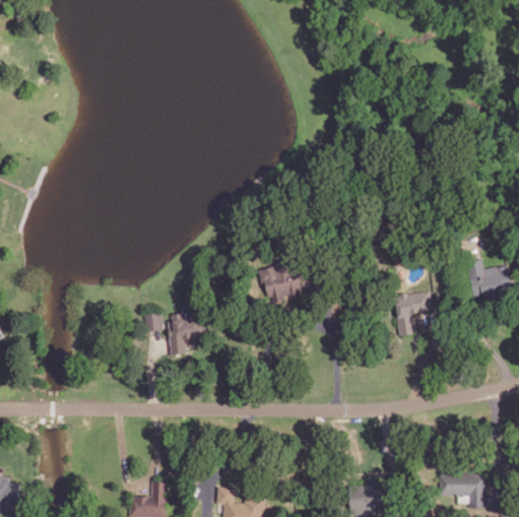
[(257,270),(260,284),(264,283),(267,296),(288,291),(289,296),(296,295),(287,260),(272,264),(272,267),(257,270)]
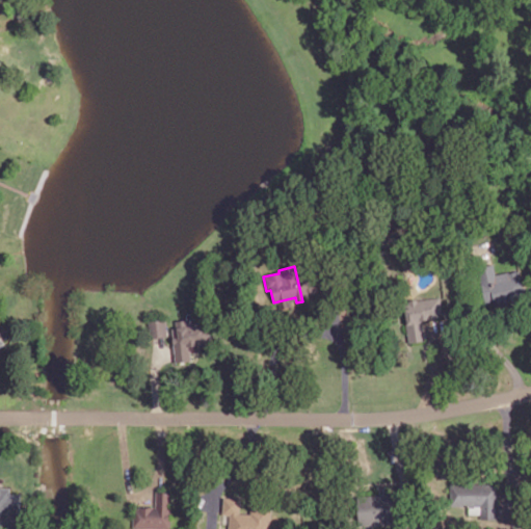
[(477,269),(485,307),(525,297),(519,271),(495,276),(492,266),(477,269)]
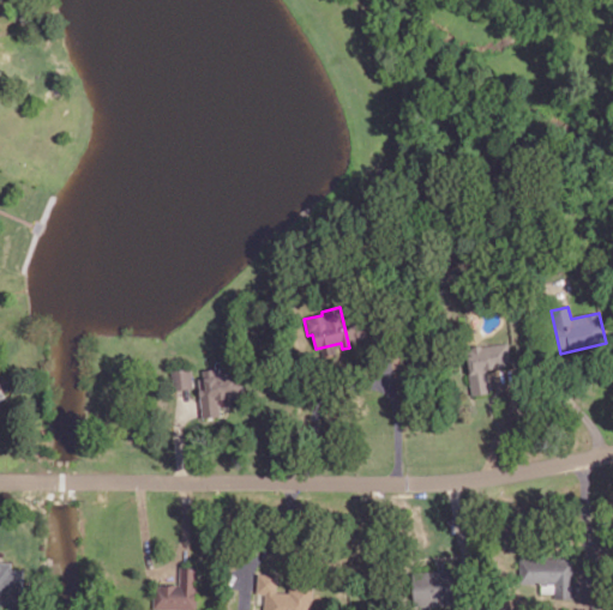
[(466,351),(472,397),(490,394),(486,370),(510,367),(506,345),(481,349),(479,346),(473,348),(470,350),(466,351)]
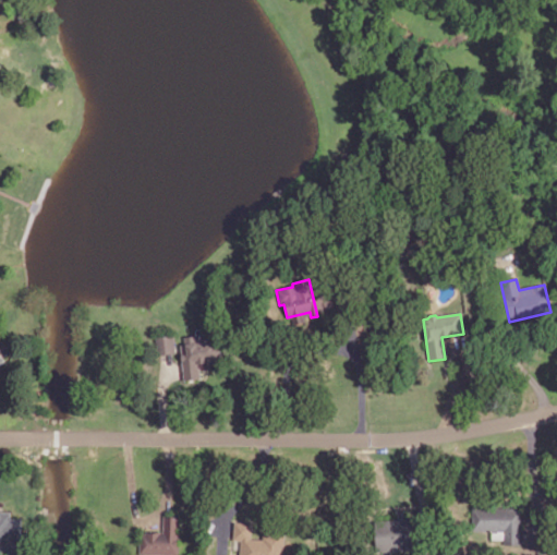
[(155,339),(157,357),(173,354),(172,337),(155,339)]
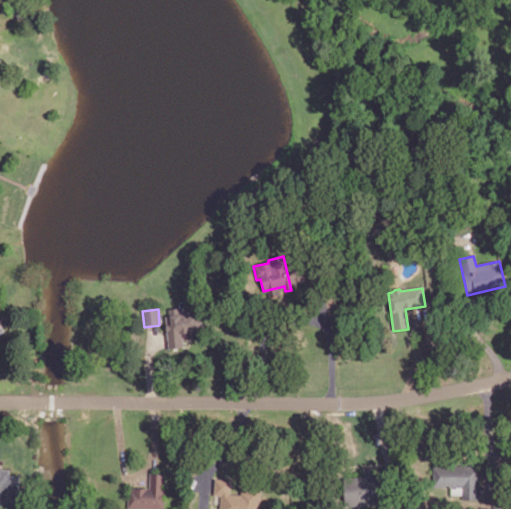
[(168,310),(169,318),(164,318),(168,349),(183,348),(181,334),(187,333),(186,327),(194,326),(193,315),(189,312),(179,313),(179,309),(168,310)]
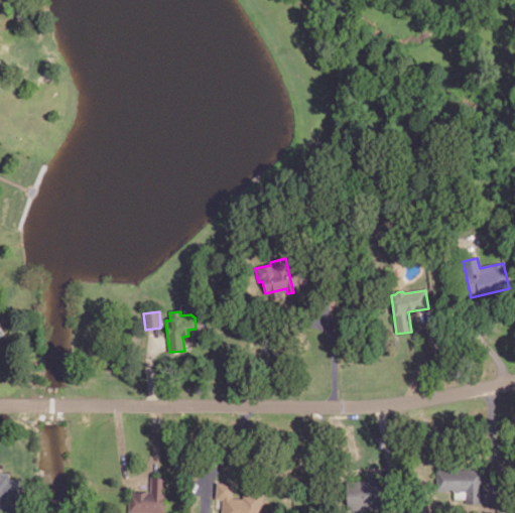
[(436,471),(436,491),(466,491),(466,504),(482,504),(482,471),(436,471)]
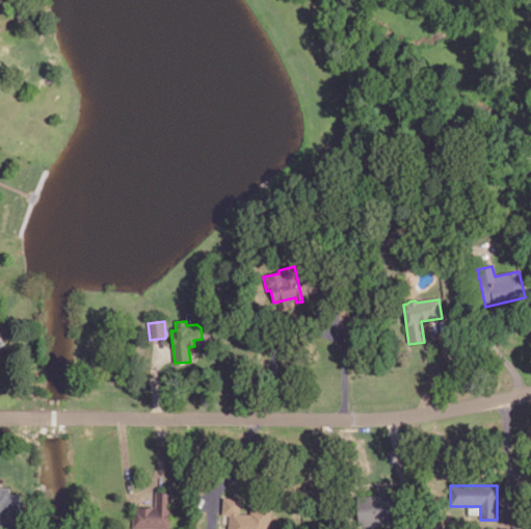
[(1,528),(1,524),(7,525),(7,528),(19,528),(19,496),(7,495),(7,490),(0,490),(0,528),(1,528)]
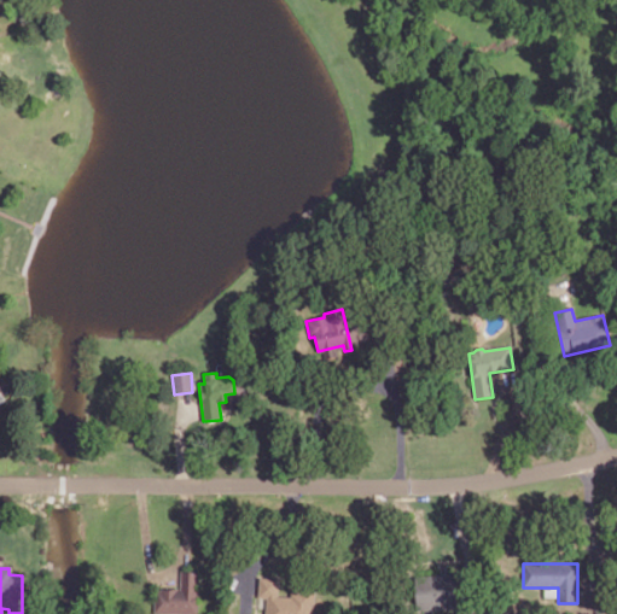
[(155,590),(153,613),(196,613),(197,573),(180,572),(180,591),(155,590)]
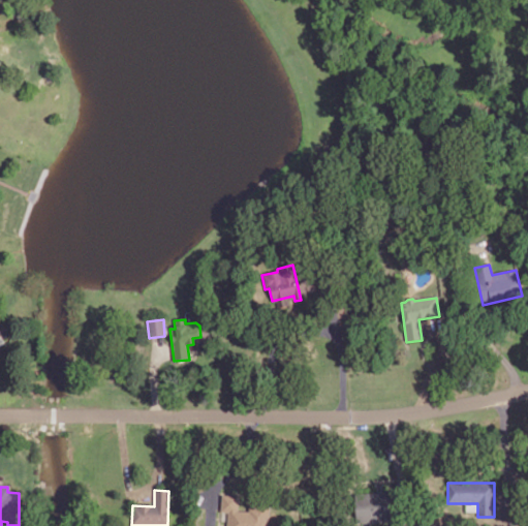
[(354,495),(356,524),(397,521),(395,493),(354,495)]
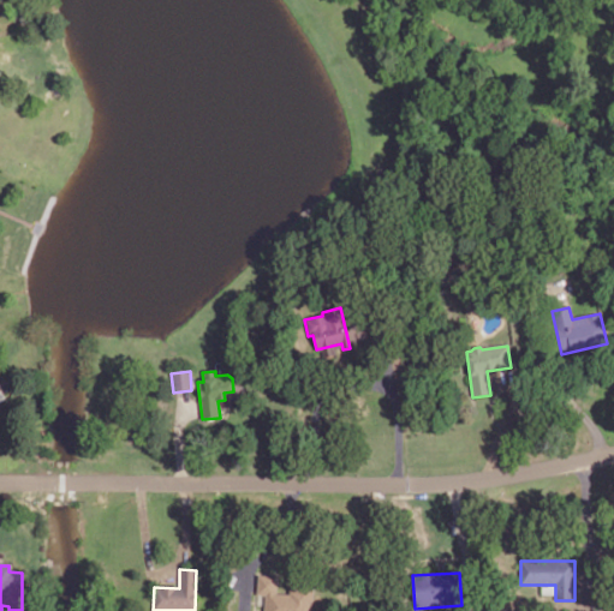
[(258,577),(257,594),(266,595),(263,610),(310,610),(313,587),(294,586),(294,591),(288,589),(288,595),(274,594),(275,579),(258,577)]
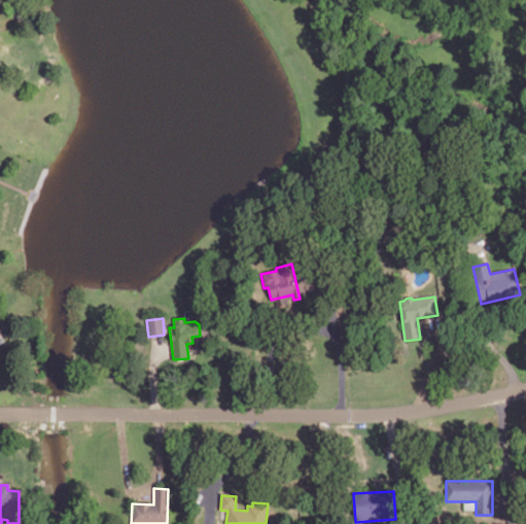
All buildings are outlined.
